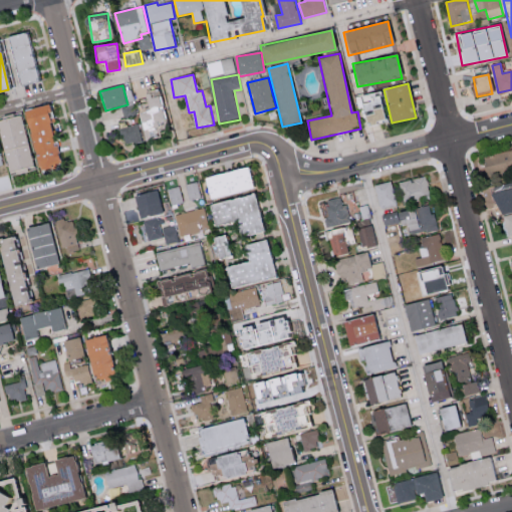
[(385,119),(377,92),(359,96),(366,123),(385,119)]
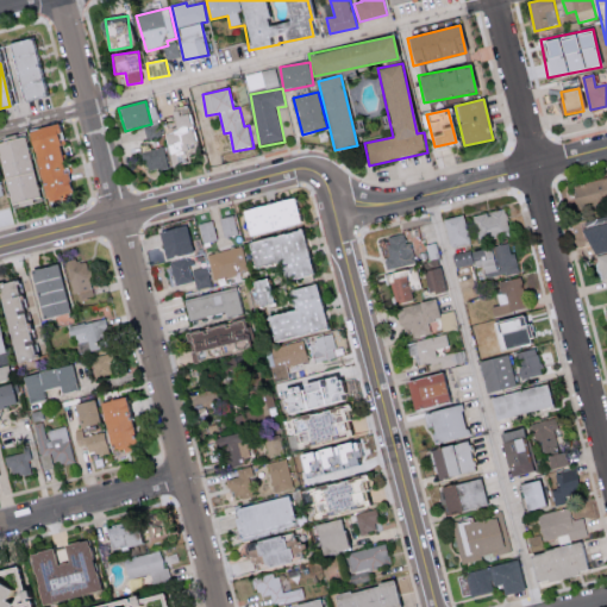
[(187,111),(171,113),(174,124),(163,126),(169,155),(187,151),(186,144),(193,142),(187,111)]
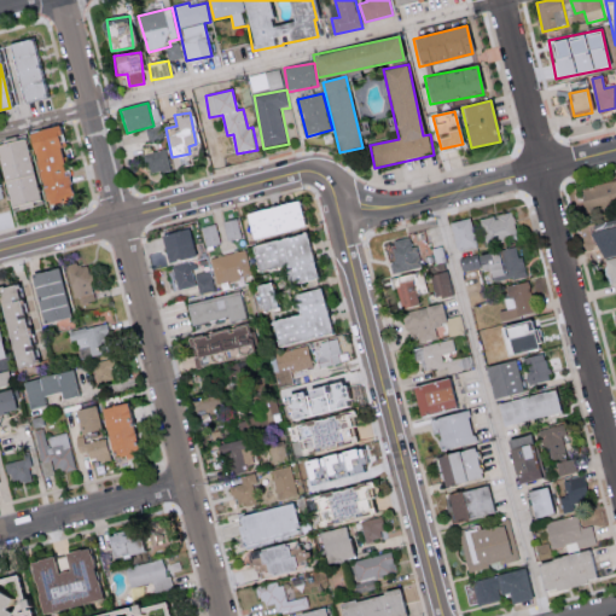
[(45,203),(71,198),(57,127),(29,133),(45,203)]
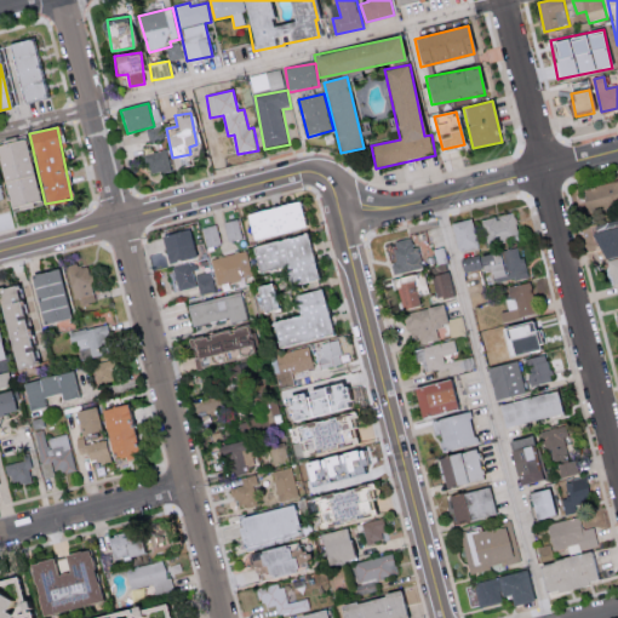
[(38,205),(27,139),(0,144),(0,159),(9,210),(38,205)]
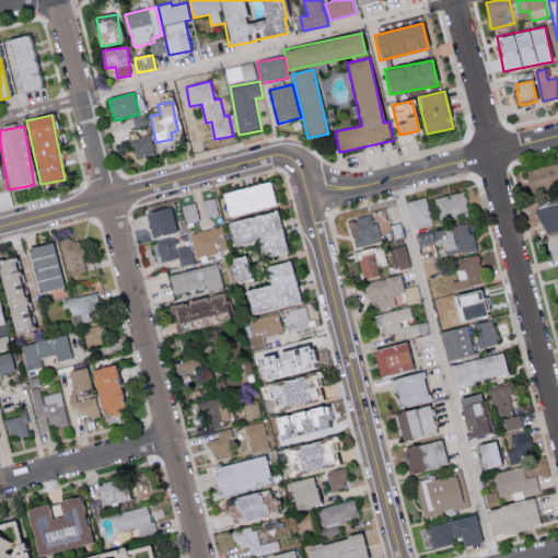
[(155,155),(153,137),(135,139),(137,158),(155,155)]
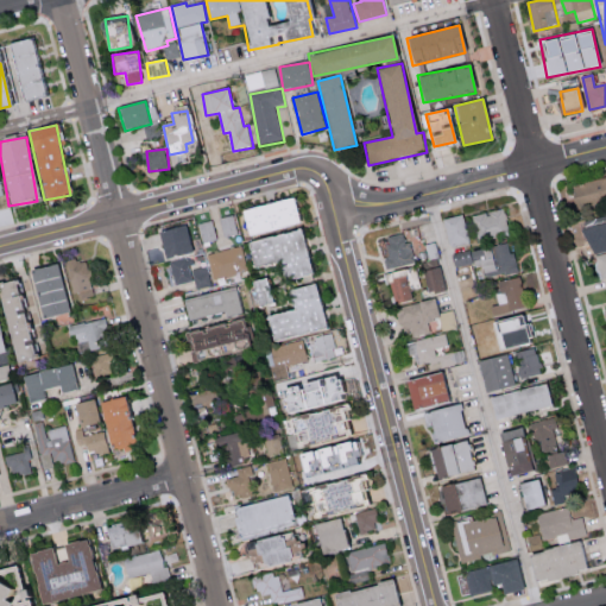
[(605,178),(573,187),(580,212),(605,206),(605,178)]
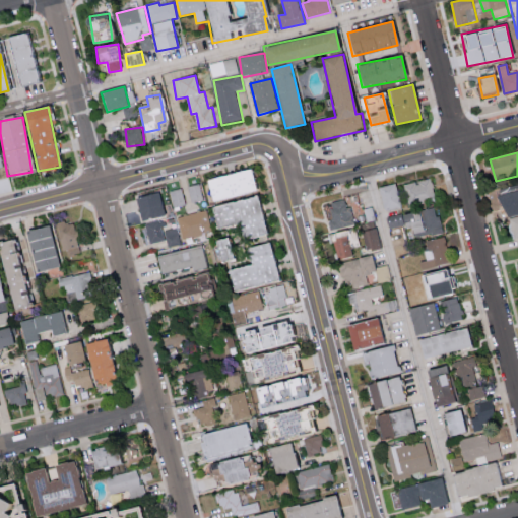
[(255,190),(249,169),(207,180),(213,201),(255,190)]
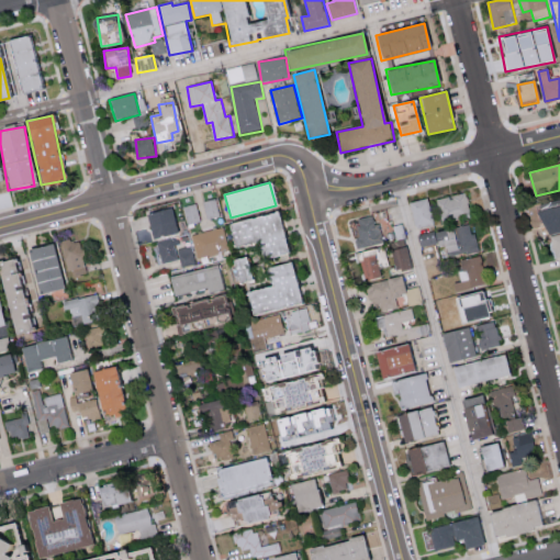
[(437,200),(441,223),(471,217),(467,194),(437,200)]
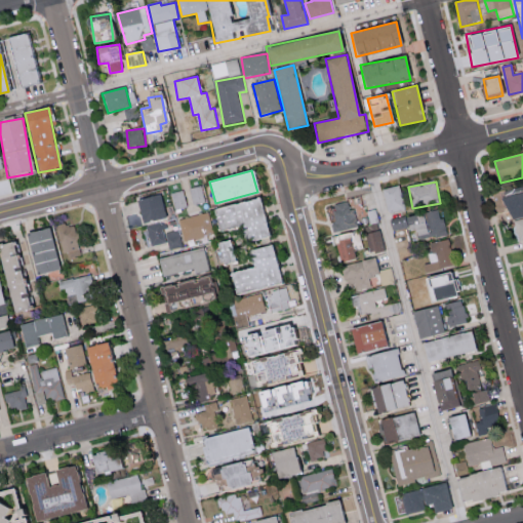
[(389,214),(406,209),(400,186),(383,190),(389,214)]
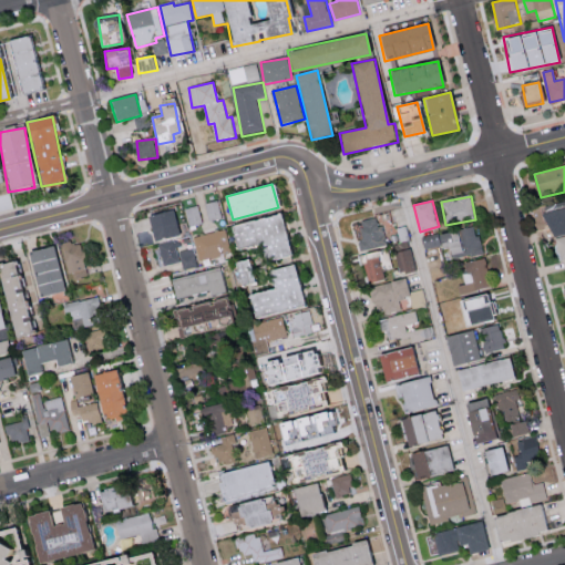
[(205,204),(208,222),(223,219),(219,202),(205,204)]
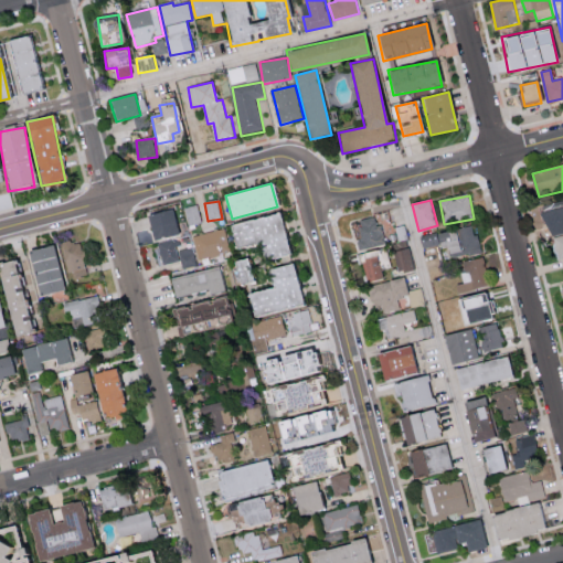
[(562,201),(543,205),(546,216),(551,215),(554,225),(562,223),(562,201)]
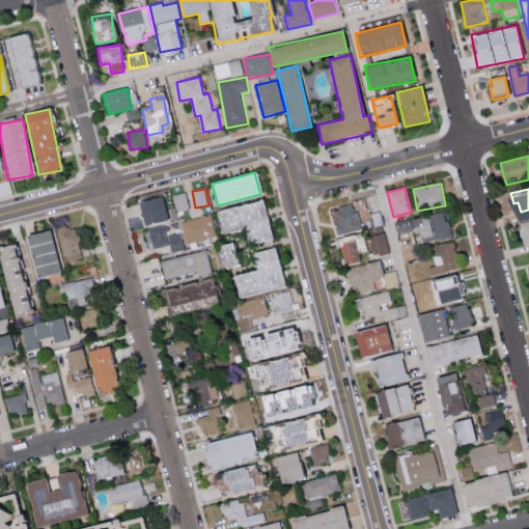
[(178,213),(190,211),(187,193),(174,196),(178,213)]
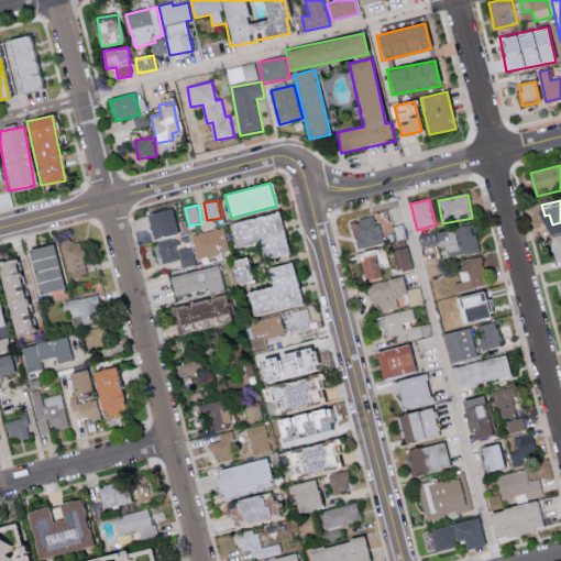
[(154,240),(180,233),(174,208),(147,215),(154,240)]
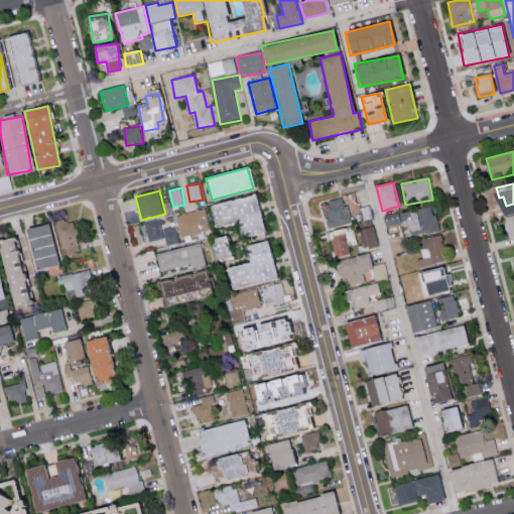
[(211,205),(216,227),(238,222),(241,238),(263,233),(255,195),(211,205)]
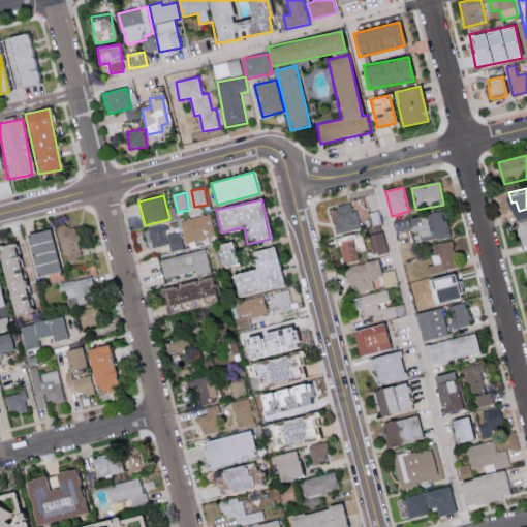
[(337,236),(361,229),(354,203),(331,209),(337,236)]
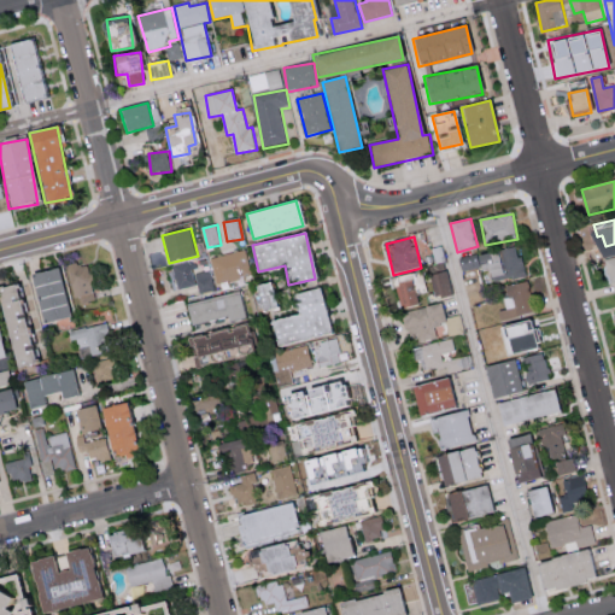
[(523,276),(519,249),(461,258),(463,274),(488,269),(491,282),(523,276)]
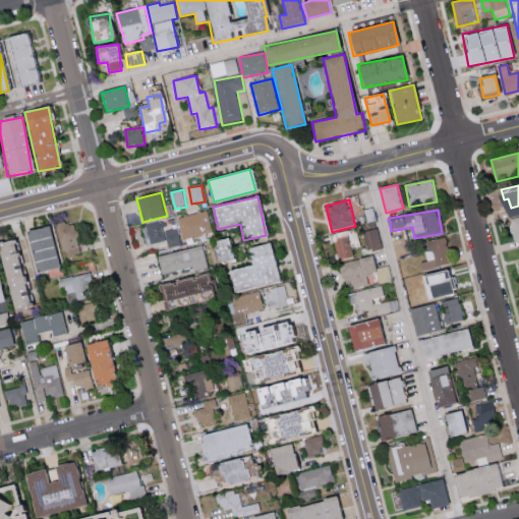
[(214,234),(208,211),(178,219),(184,241),(214,234)]
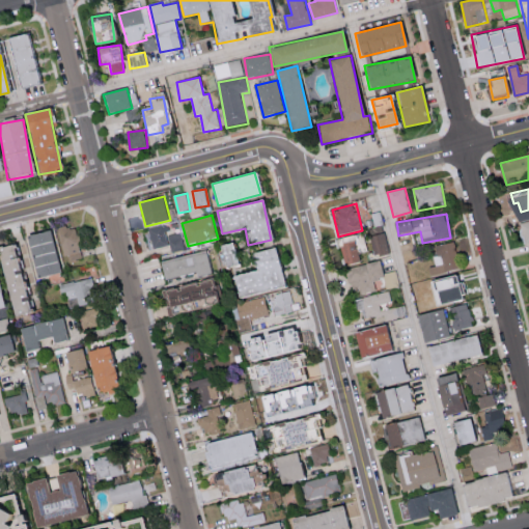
[(528,221),(520,224),(525,245),(528,244),(528,221)]
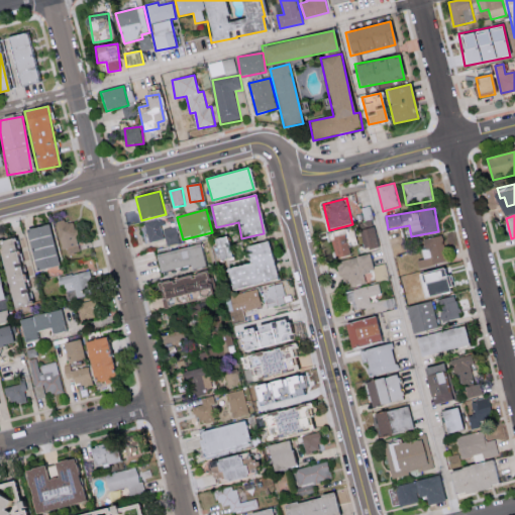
[(167,239),(168,246),(182,243),(178,226),(166,229),(164,219),(144,223),(148,243),(167,239)]
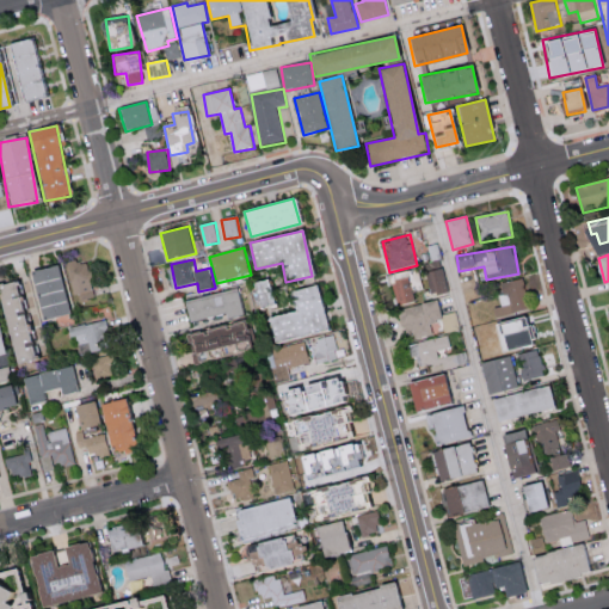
[(74,301),(93,299),(88,263),(69,265),(74,301)]
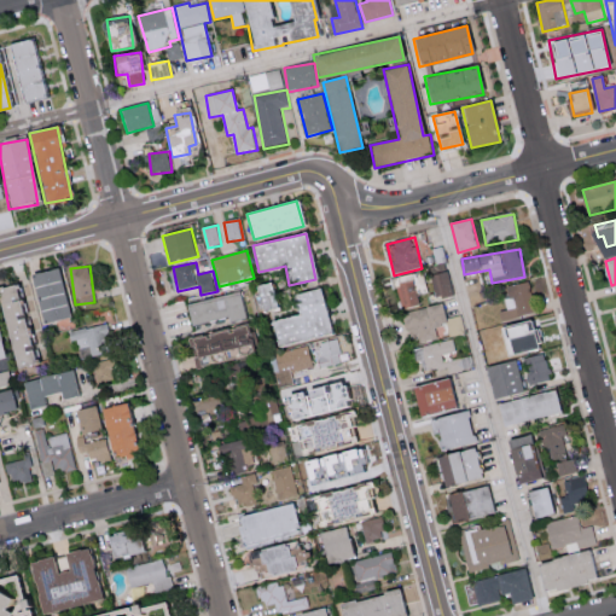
[(70,318),(58,268),(30,275),(42,324),(70,318)]
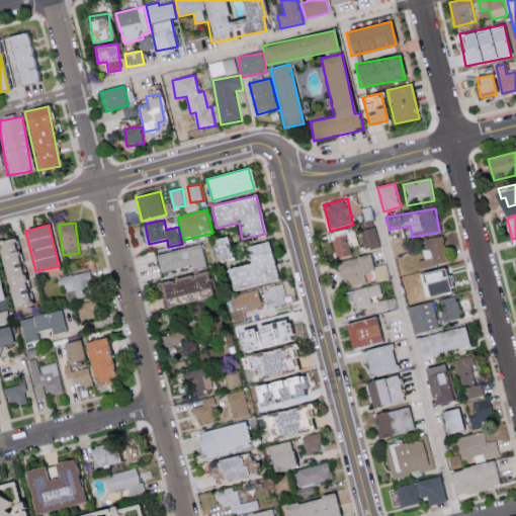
[(366,251),(381,247),(375,227),(360,232),(366,251)]
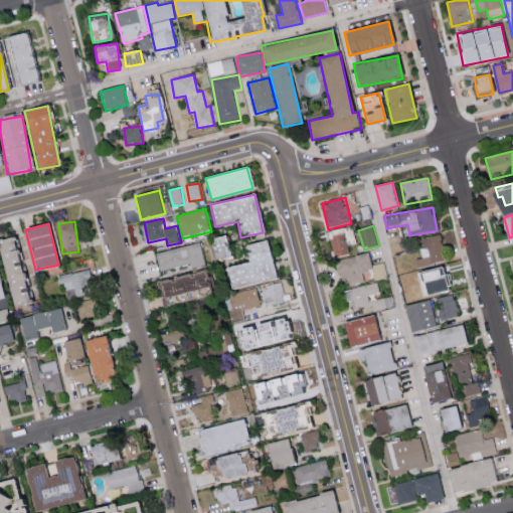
[(233,255),(227,233),(212,237),(218,260),(233,255)]
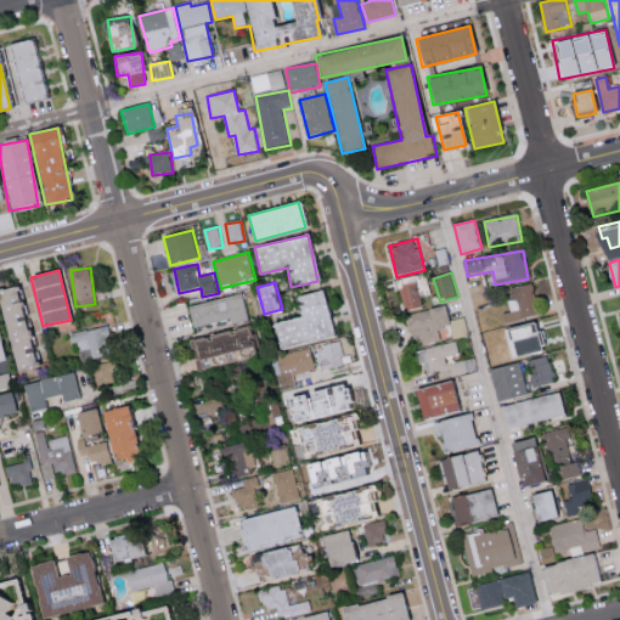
[(403,286),(406,311),(423,309),(420,283),(403,286)]
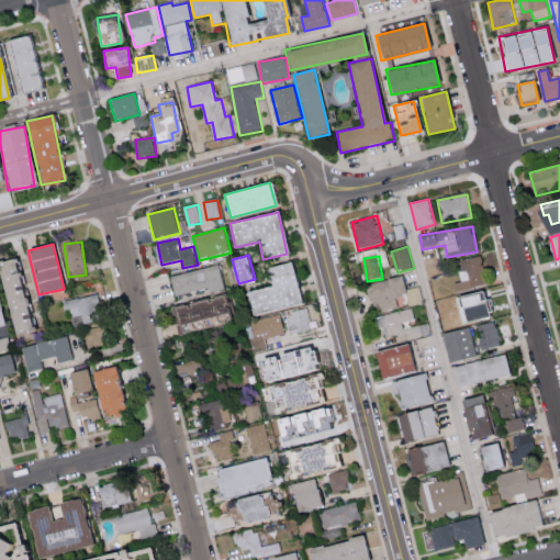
[(488,284),(481,257),(459,261),(463,282),(455,283),(457,292),(488,284)]
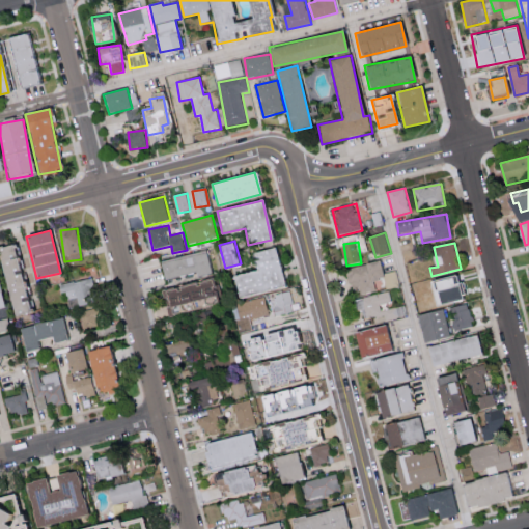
[(0,258),(12,316),(31,312),(17,244),(0,247),(0,258)]
